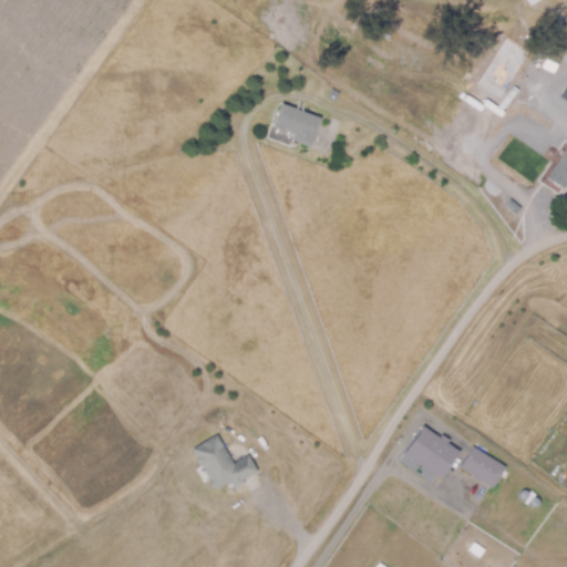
[(476,85),(501,98),(524,48),(500,37),(476,85)]
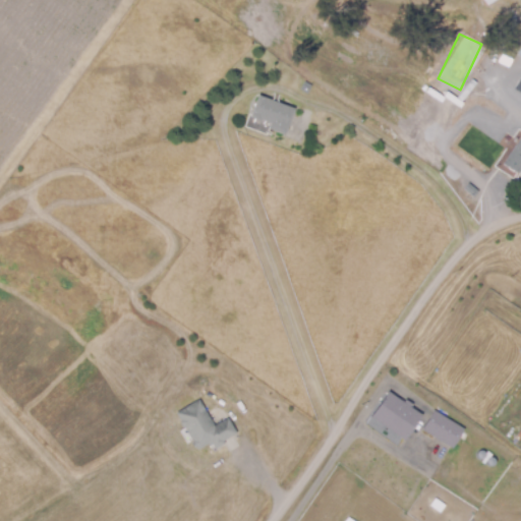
[(489,65),(481,61),(488,50),(496,54),(489,65)]
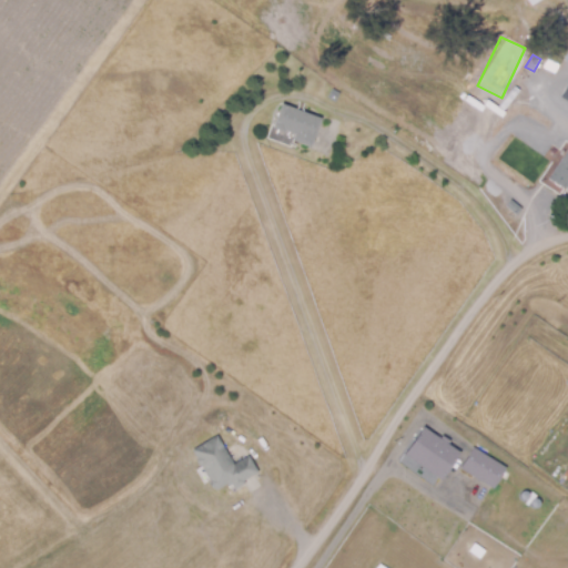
[(567,82),(558,97),(567,102),(567,82)]
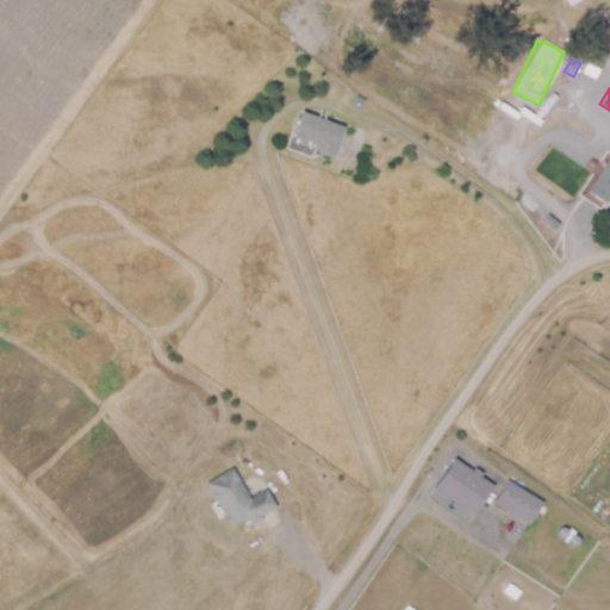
[(356,97),(358,94),(365,97),(366,98),(360,109),(353,105),(356,97)]
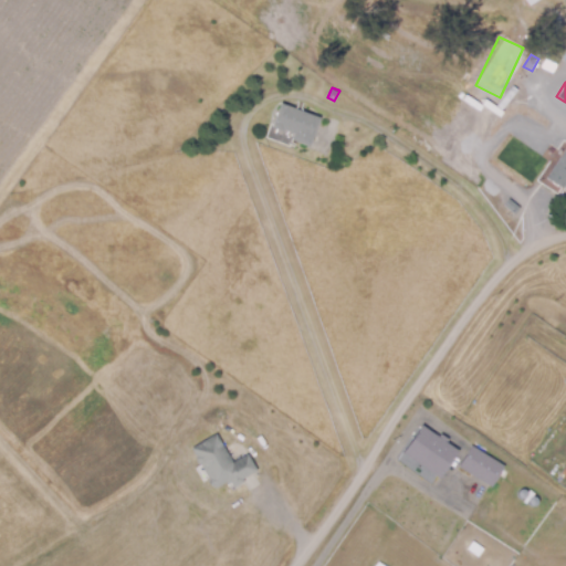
[(310,146),(292,139),(294,133),(284,129),(284,130),(272,126),(281,103),(320,117),(310,146)]
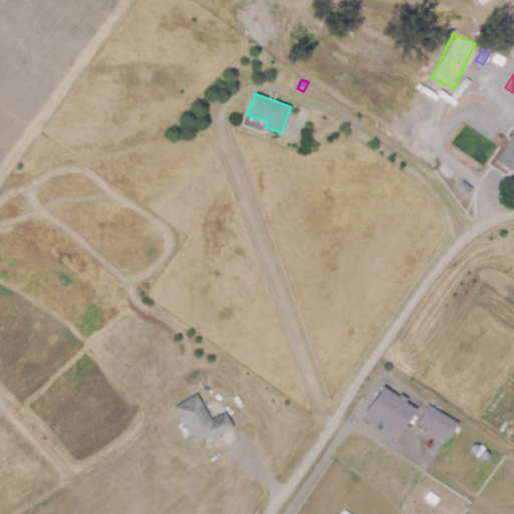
[(423,124),(417,118),(425,109),(432,115),(423,124)]
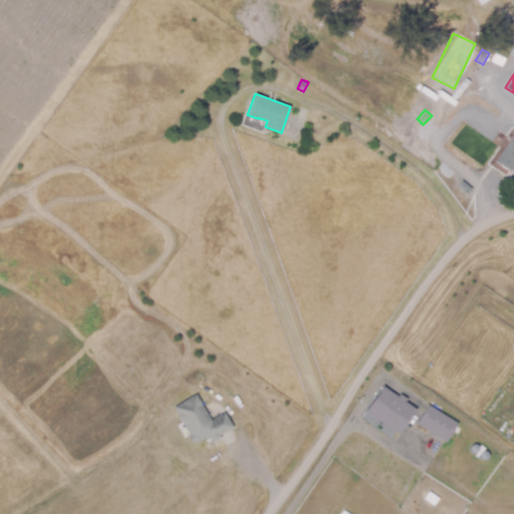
[(433,134),(425,127),(434,115),(441,120),(433,134)]
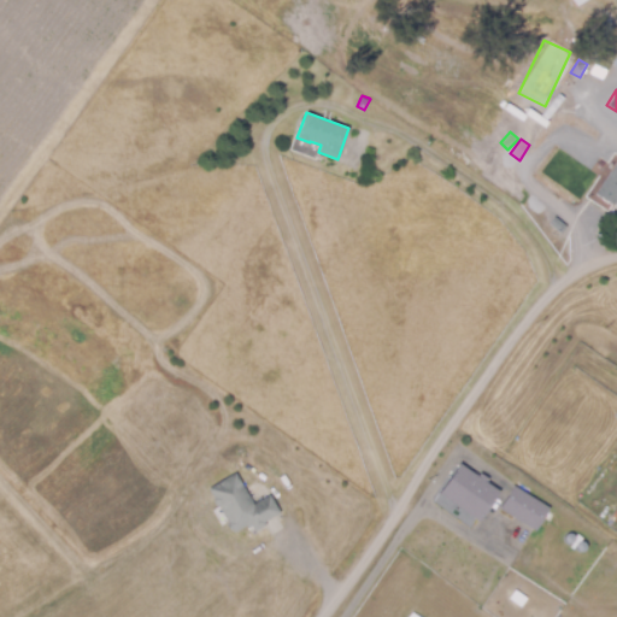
[(616,203),(615,206),(597,194),(616,164),(616,203)]
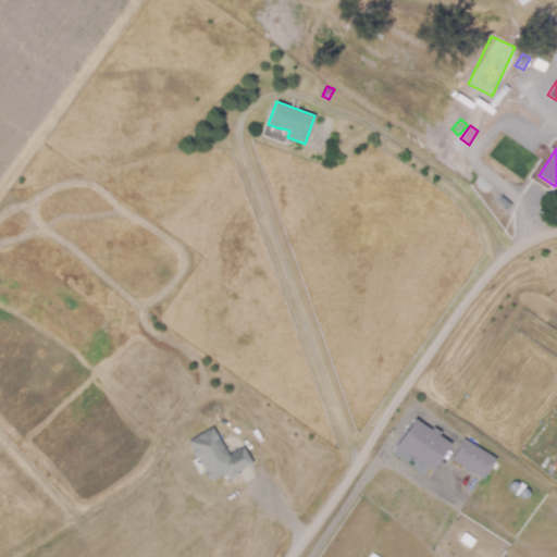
[(508,210),(497,201),(503,195),(514,202),(508,210)]
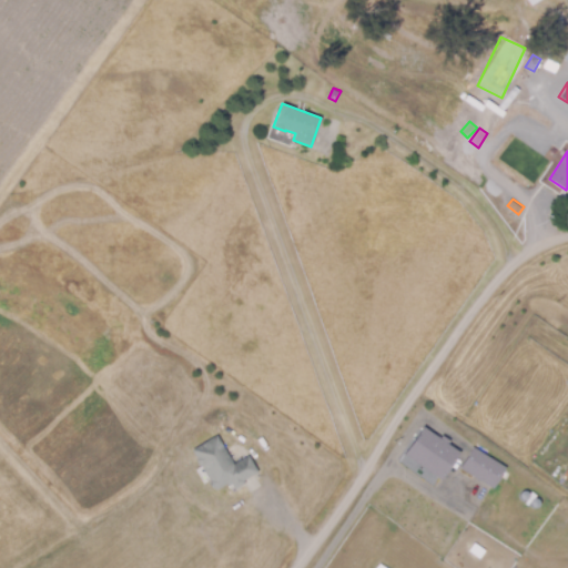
[(443,479),(405,454),(424,426),(460,452),(443,479)]
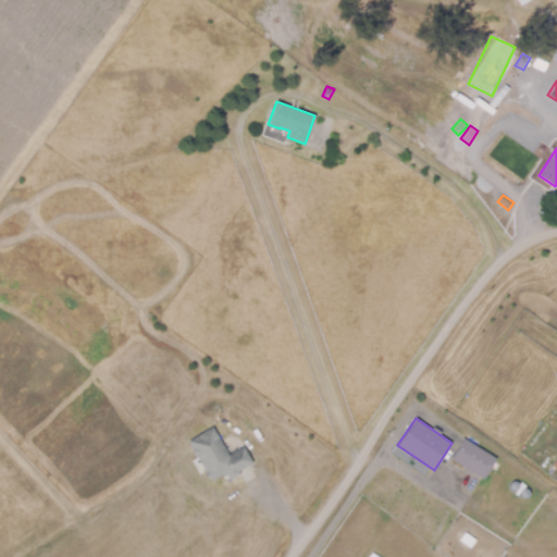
[(212,481),(188,441),(213,426),(230,455),(246,445),(256,462),(239,471),(240,473),(230,480),(227,474),(224,477),(223,474),(212,481)]
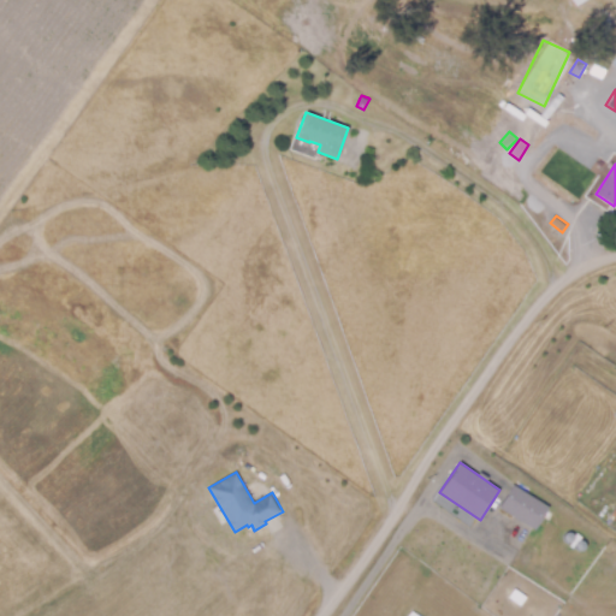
[(543,552),(525,540),(533,527),(501,507),(515,484),(549,505),(542,517),(558,528),(543,552)]
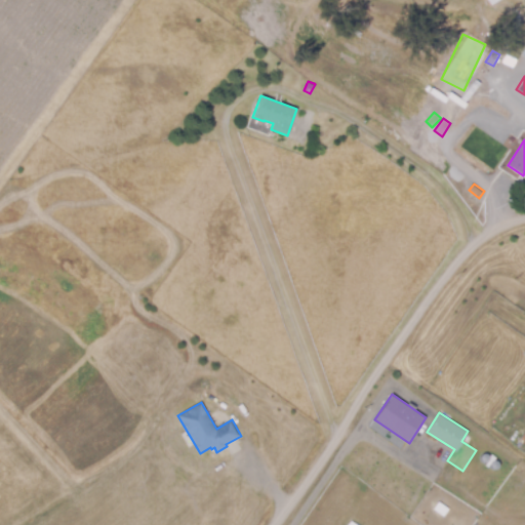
All buildings are outlined.
